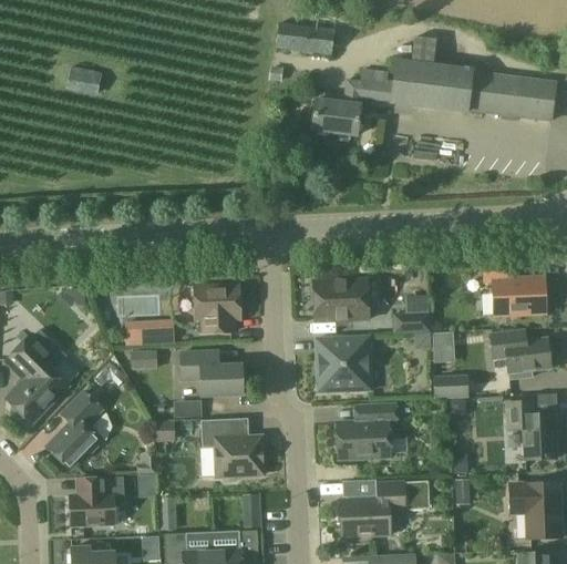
[(332,36),(336,16),(294,11),(292,23),(278,21),(274,47),(330,53),(332,36)]
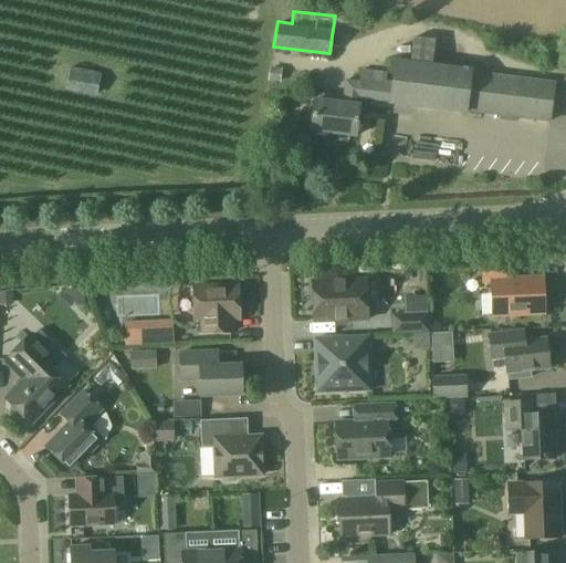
[(435,61),(437,37),(411,34),(409,59),(435,61)]
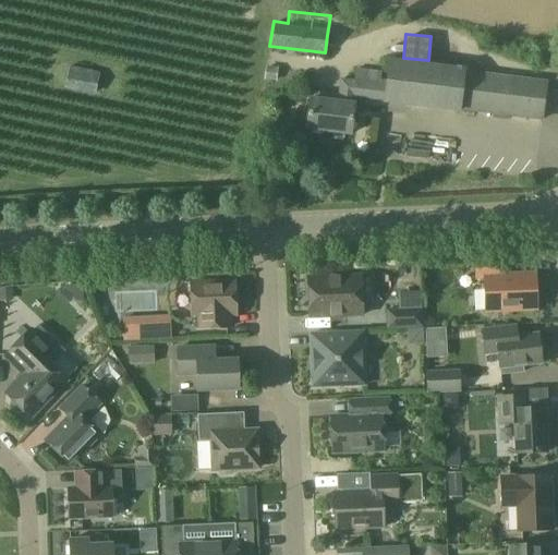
[(385,82),(383,99),(383,101),(460,111),(460,109),(543,119),(547,79),(465,68),(465,67),(387,57),(385,82)]
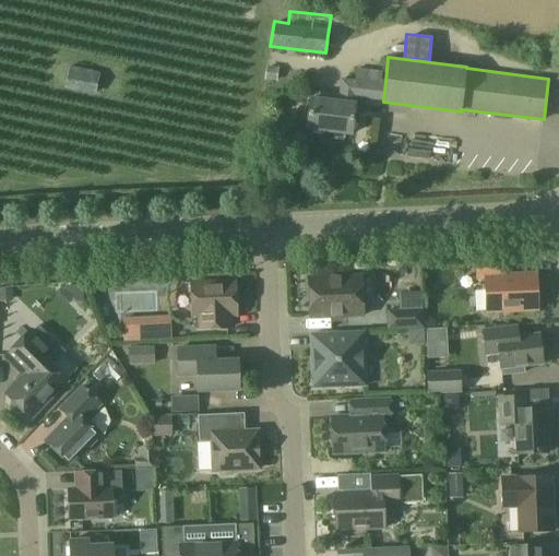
[(95,93),(99,70),(69,63),(63,86),(95,93)]
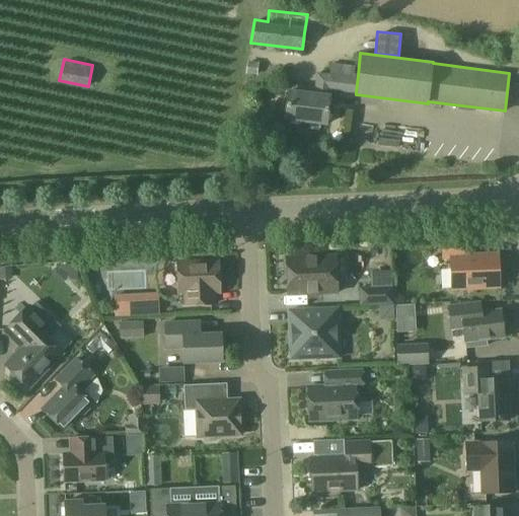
[(256,74),(258,63),(258,60),(247,59),(246,72),(256,74)]
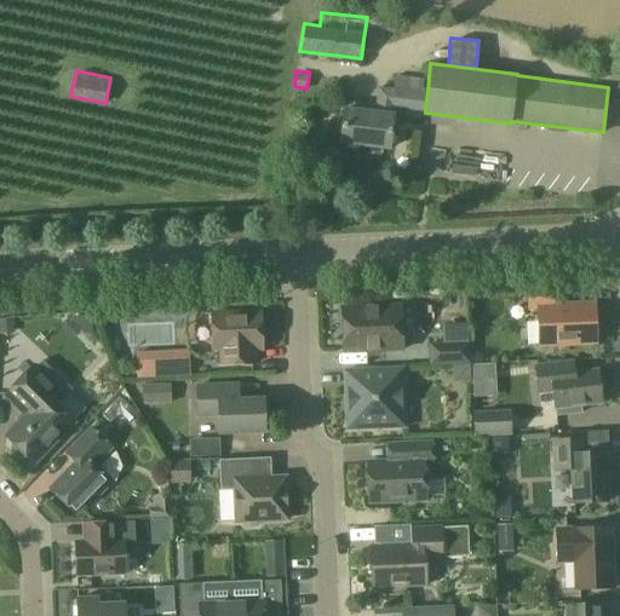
[(425,110),(428,91),(422,90),(423,76),(395,73),(394,86),(378,85),(375,102),(350,99),(349,108),(344,107),(339,140),(389,147),(392,125),(394,113),(392,113),(394,105),(425,110)]
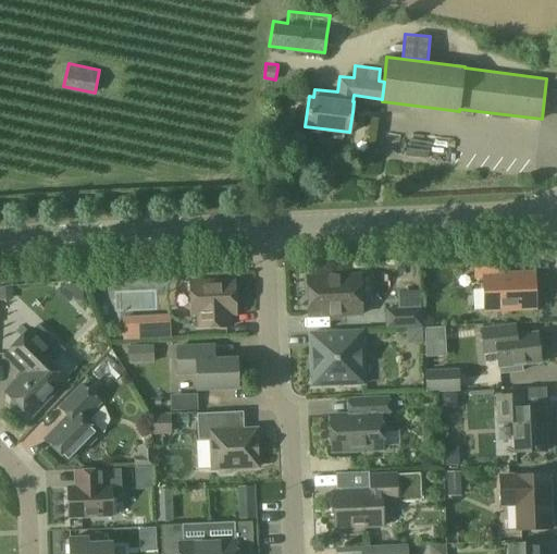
[(502,272),(502,257),(474,258),(475,274),(483,274),(484,309),(535,307),(534,271),(502,272)]
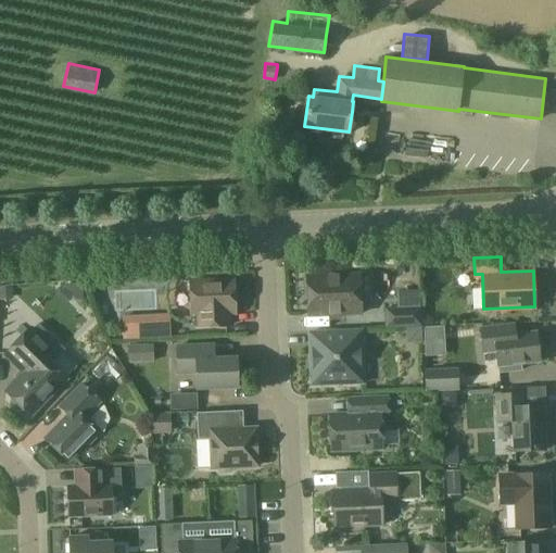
[(308,314),(361,312),(358,273),(307,275),(308,314)]
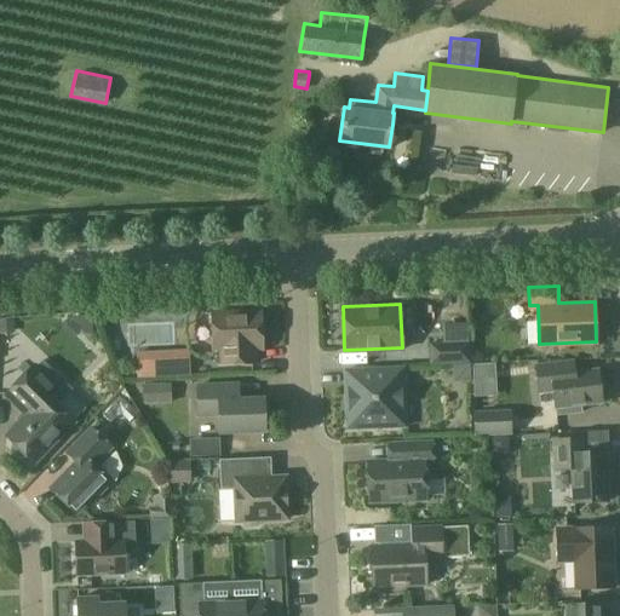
[(256,361),(254,347),(262,346),(260,310),(212,312),(213,349),(216,349),(217,363),(256,361)]
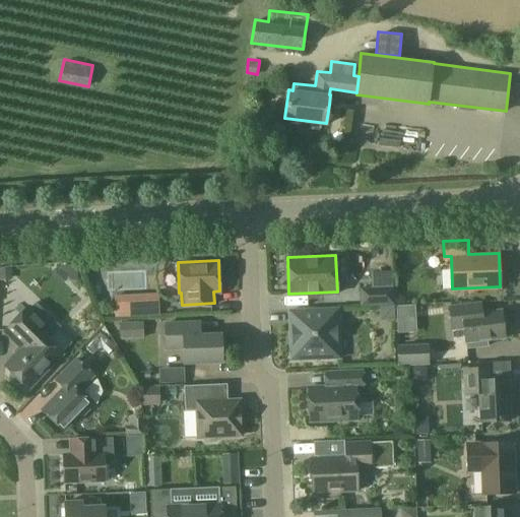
[(361,305),(395,303),(394,284),(359,286),(361,305)]
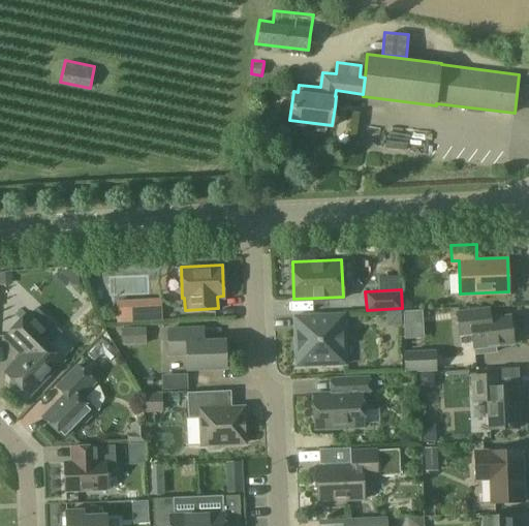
[(113,306),(113,313),(119,313),(119,319),(139,318),(138,302),(118,303),(118,306),(113,306)]
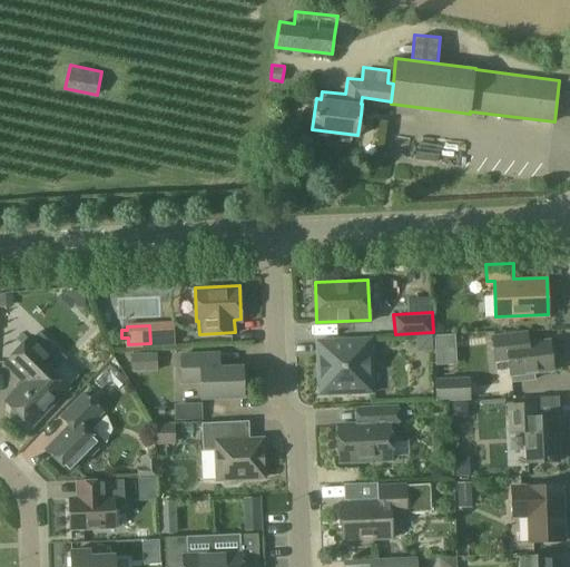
[(67,357),(39,330),(33,336),(31,334),(5,362),(25,380),(6,399),(31,424),(68,385),(53,371),(67,357)]
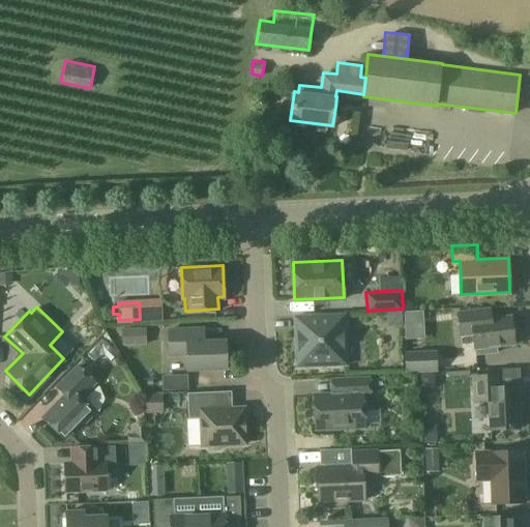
[(483,319),(482,309),(458,312),(461,333),(473,332),(474,347),(514,343),(510,315),(483,319)]
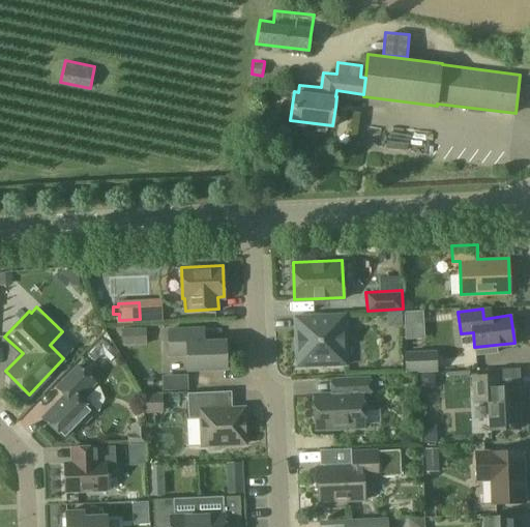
[(296,366),(347,363),(345,314),(295,315),(296,366)]
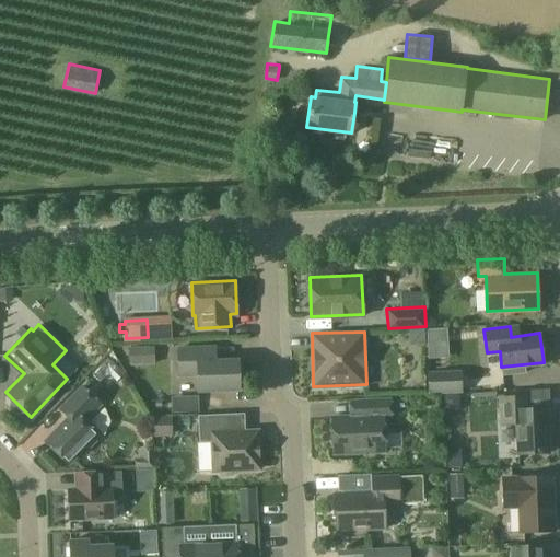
[(130,363),(155,362),(155,345),(129,346),(130,363)]
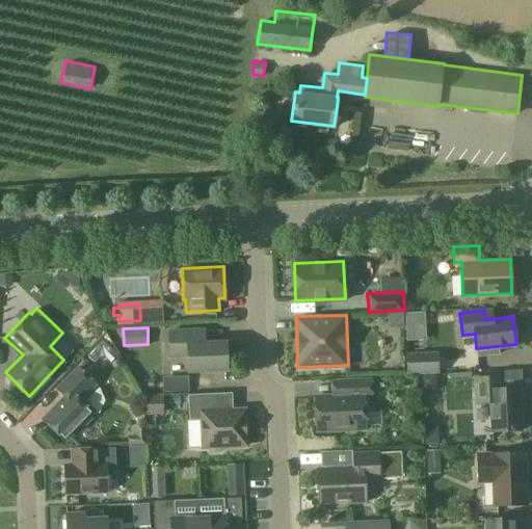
[(198,342),(197,328),(168,329),(169,355),(188,354),(188,370),(228,369),(227,341),(198,342)]
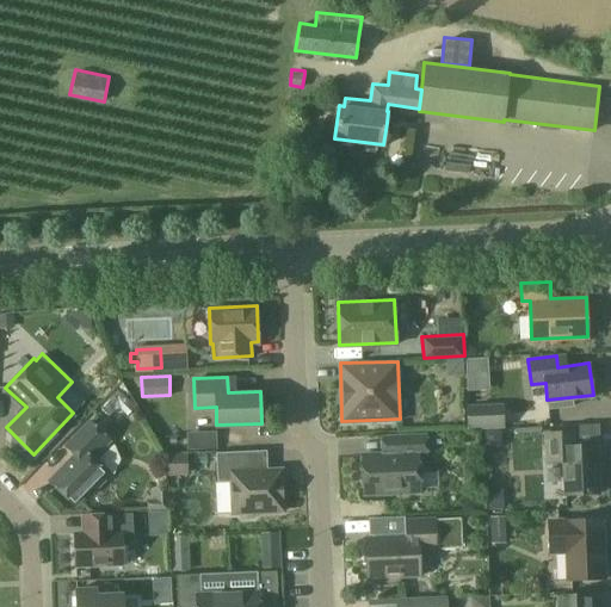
[(468,429),(505,427),(504,402),(467,403),(468,429)]
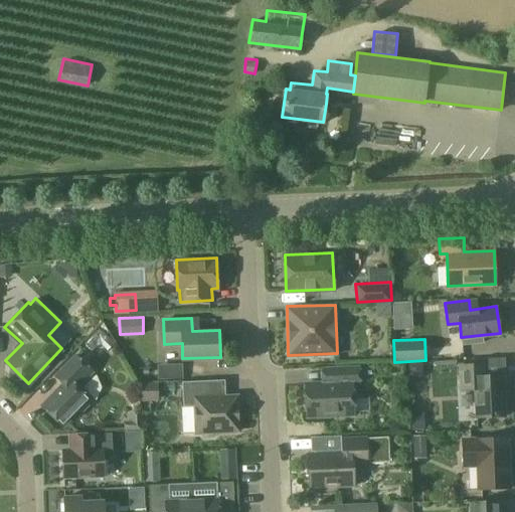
[(83,410),(90,404),(90,396),(78,385),(93,370),(75,353),(54,374),(64,383),(42,405),(61,424),(74,410),(83,410)]
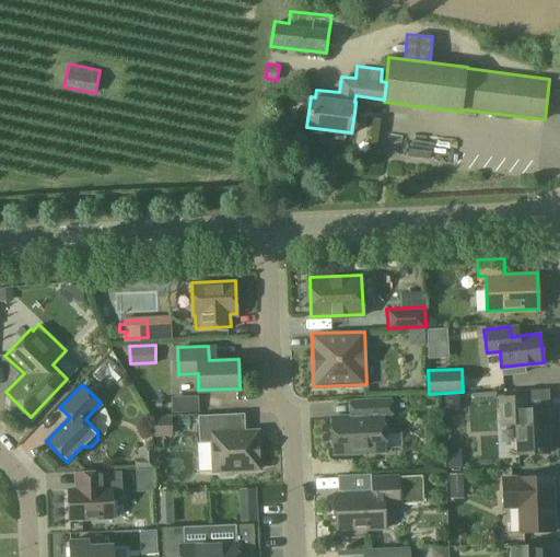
[(200,408),(200,393),(175,392),(175,407),(200,408)]
